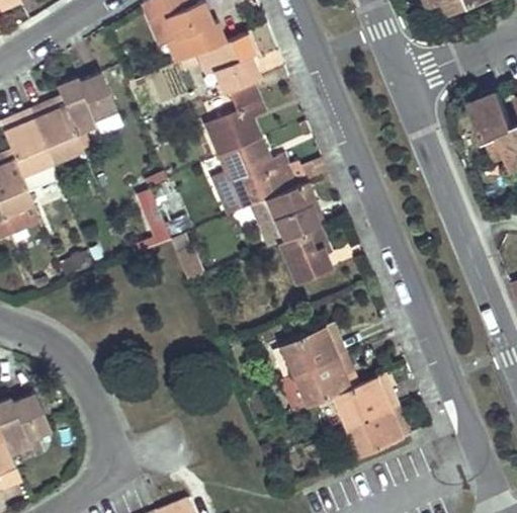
[(0,0),(0,12),(20,3),(18,0),(0,0)]
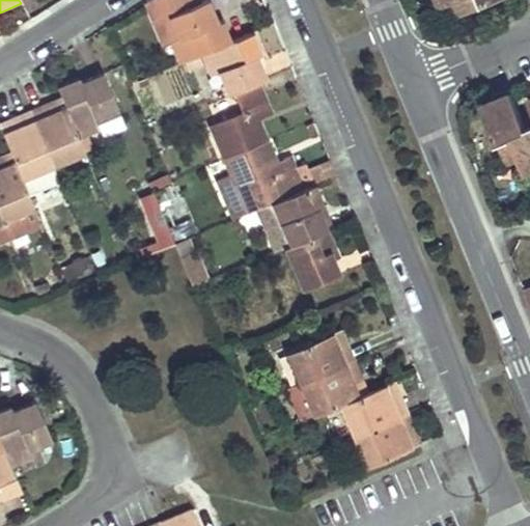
[(219,27),(208,4),(199,8),(195,0),(154,0),(146,4),(164,49),(173,46),(182,65),(201,57),(232,45),(223,24),(219,27)]
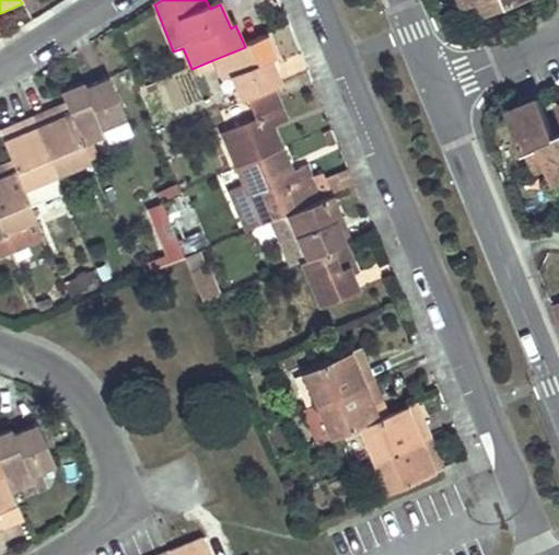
[(463,0),(468,10),(481,4),(487,19),(531,0),(463,0)]
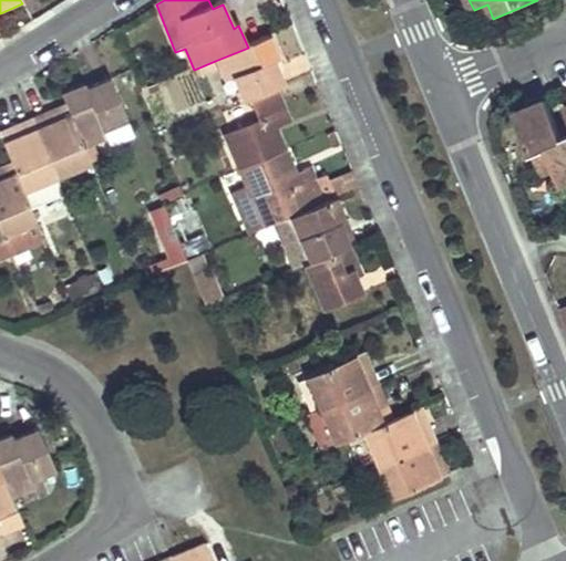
[(280,61),(271,38),(248,48),(215,61),(225,84),(233,81),(243,105),(250,102),(278,90),(285,87),(275,64),(280,61)]
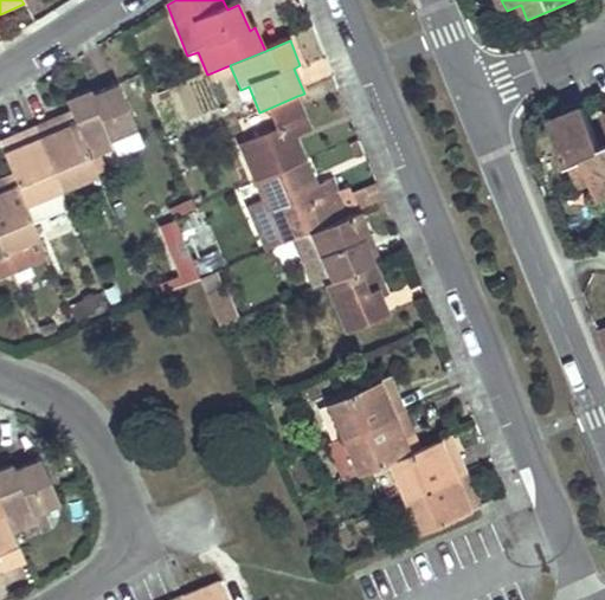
[(136,131),(118,88),(91,100),(90,94),(68,104),(71,114),(76,126),(91,162),(114,153),(111,142),(136,131)]
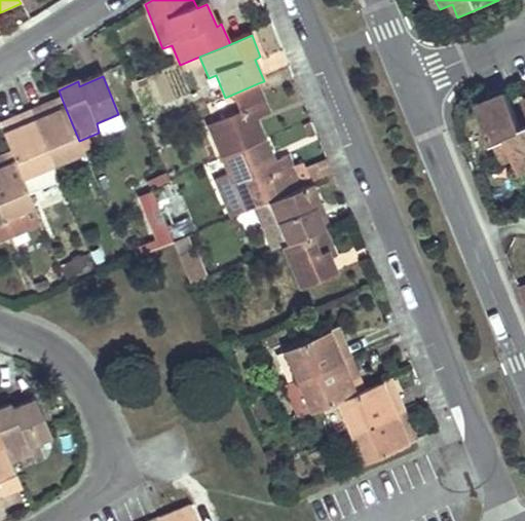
[(271,117),(258,83),(232,95),(239,114),(208,128),(222,162),(226,161),(240,154),(268,143),(259,122),(271,117)]
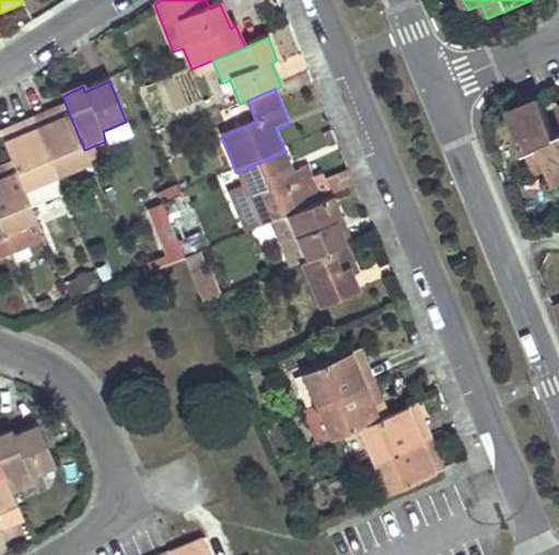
[(558,138),(557,139),(540,102),(512,115),(535,174),(548,169),(555,183),(558,181),(558,138)]
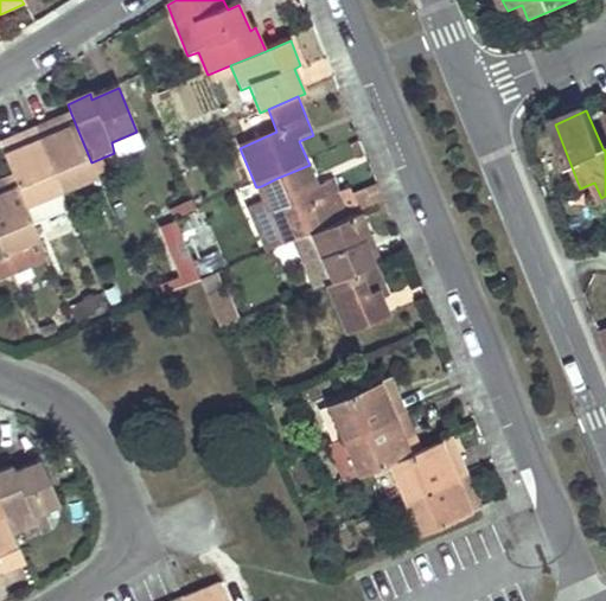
[(76,126),(71,114),(57,120),(62,130),(76,126)]
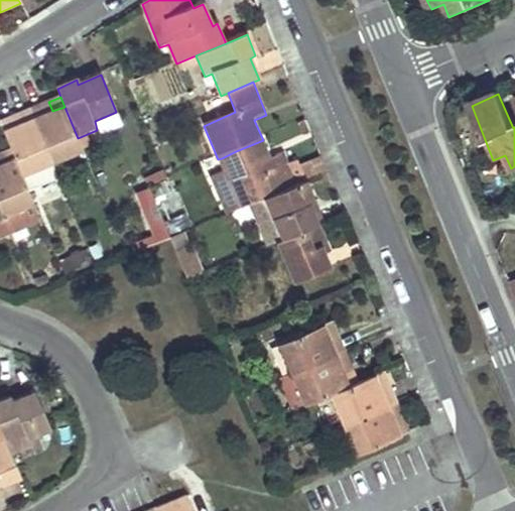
[(78,138),(65,107),(52,111),(48,102),(30,110),(53,164),(84,152),(78,138)]
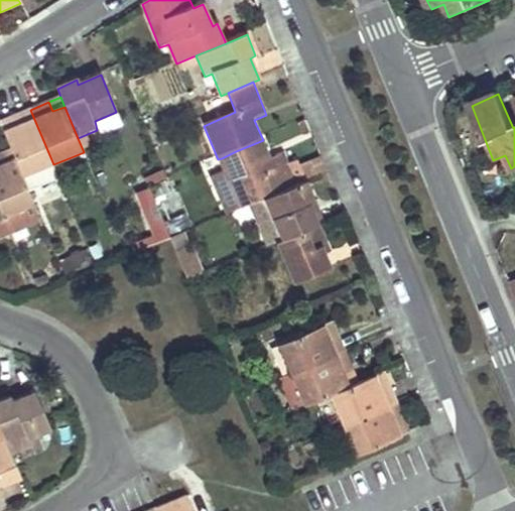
[(53,164),(30,110),(10,118),(13,128),(3,132),(11,152),(15,161),(22,178),(53,164)]
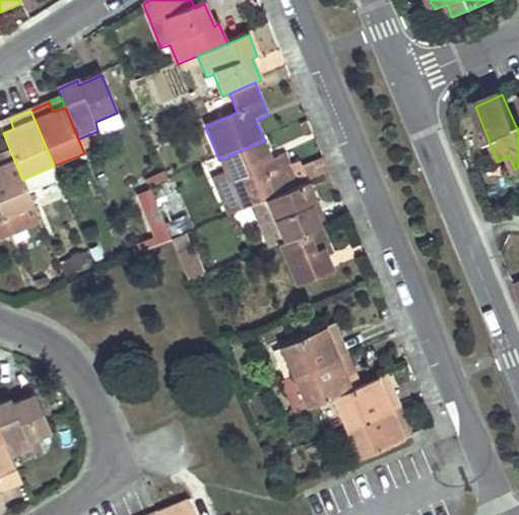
[(13,129),(10,119),(0,123),(0,125),(3,133),(13,129)]
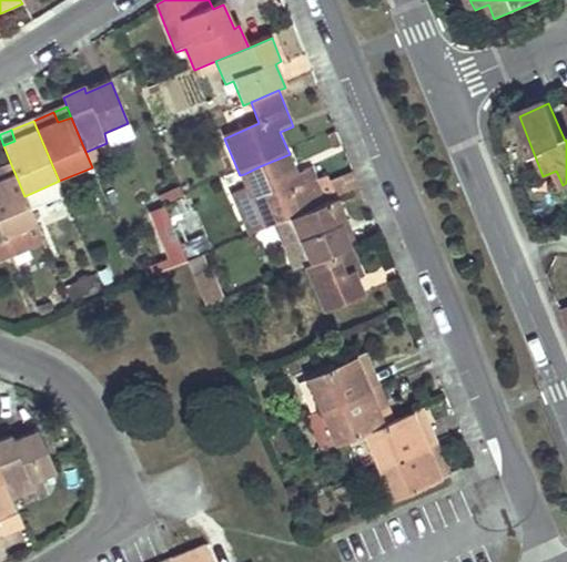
[(299,176),(290,154),(260,166),(244,174),(240,175),(246,191),(233,196),(251,236),(264,231),(275,226),(292,220),(326,204),(336,201),(327,177),(317,182),(313,171),(299,176)]
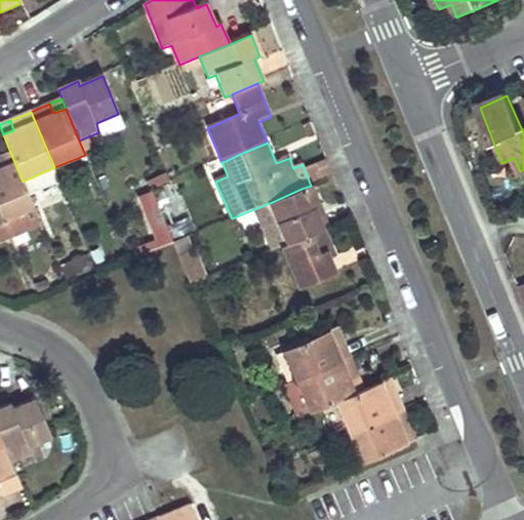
[(15,164),(11,155),(0,159),(0,162),(3,169),(15,164)]
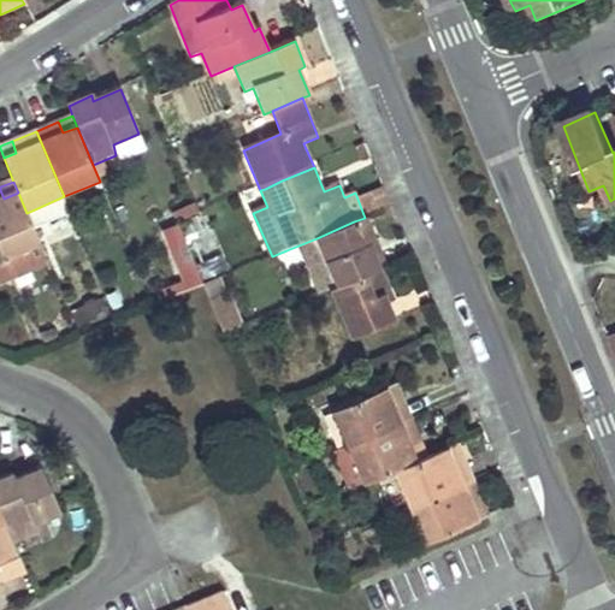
[(27,213),(18,193),(4,199),(0,190),(0,252),(4,260),(40,244),(27,213)]
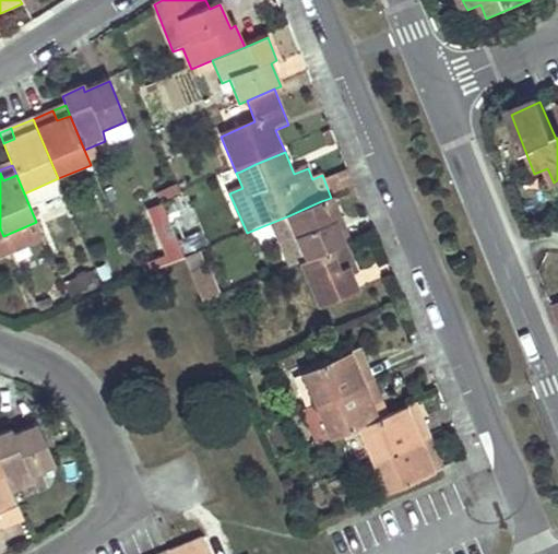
[(340,219),(331,198),(321,201),(287,216),(305,261),(344,245),(334,221),(340,219)]
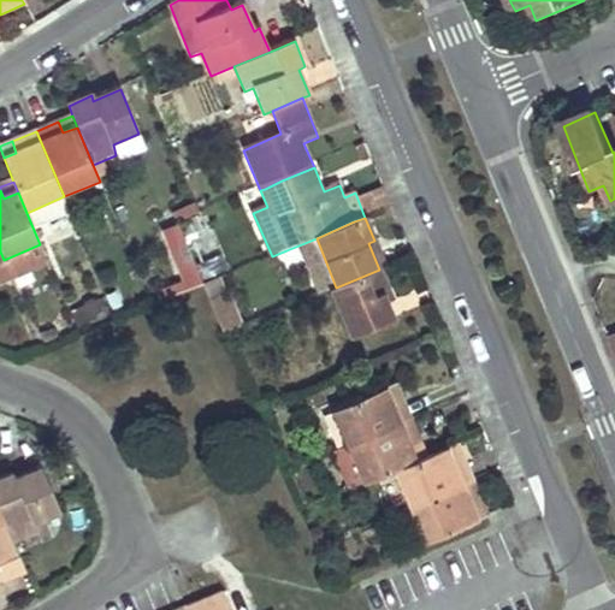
[(183,291),(202,284),(179,224),(160,231),(183,291)]
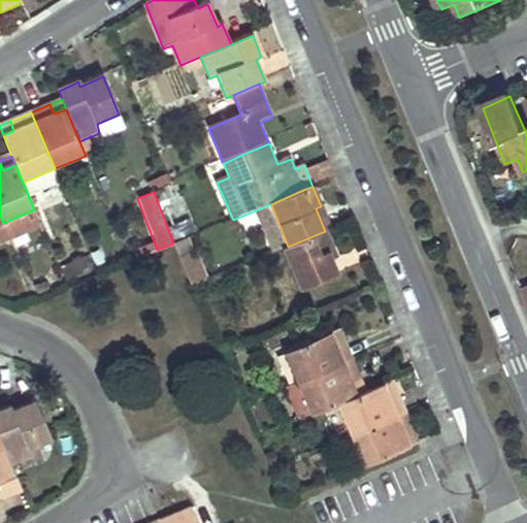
[(288,247),(271,204),(256,210),(274,253),(283,249),(288,247)]
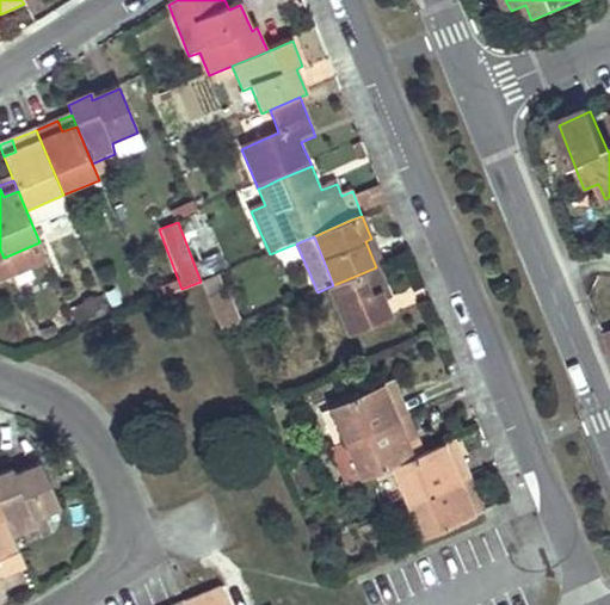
[(383,264),(371,239),(365,241),(376,267),(383,264)]
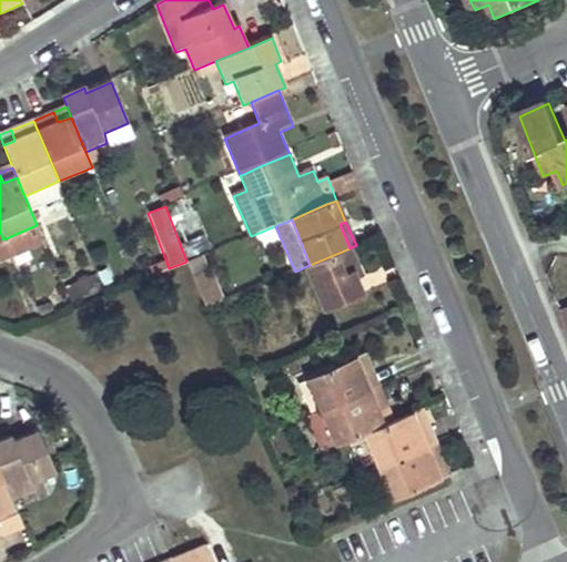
[(44,244),(37,225),(3,239),(11,258),(44,244)]
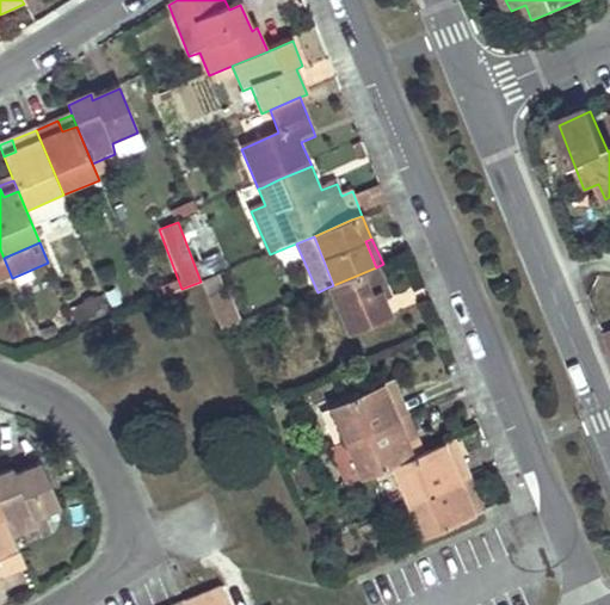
[(0,283),(12,278),(4,258),(0,259),(0,283)]
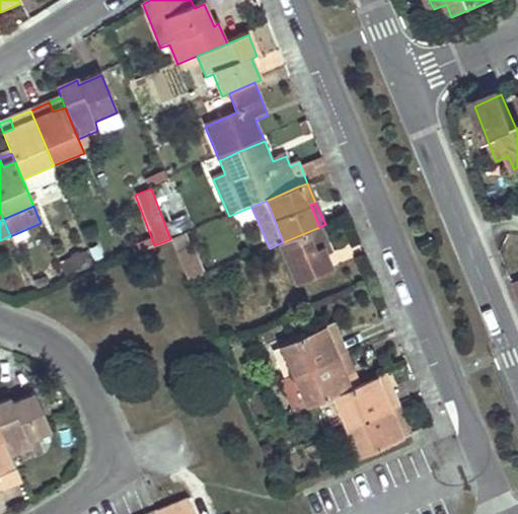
[(328,248),(319,227),(283,242),(278,244),(295,286),(333,271),(323,250),(328,248)]
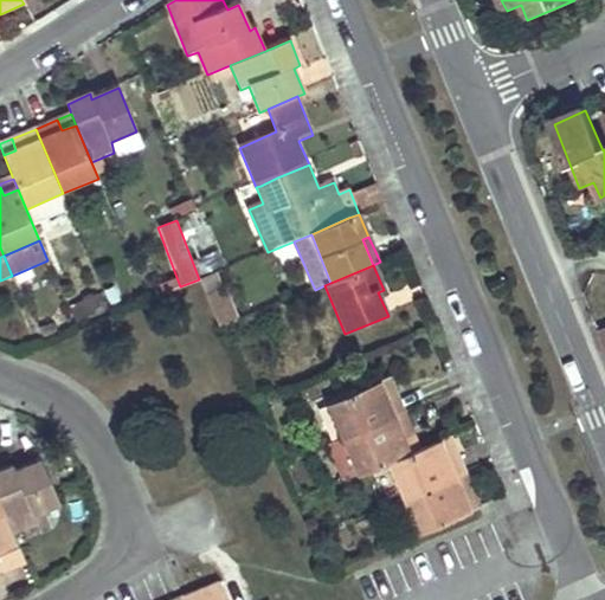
[(218,275),(199,283),(219,329),(238,321),(218,275)]
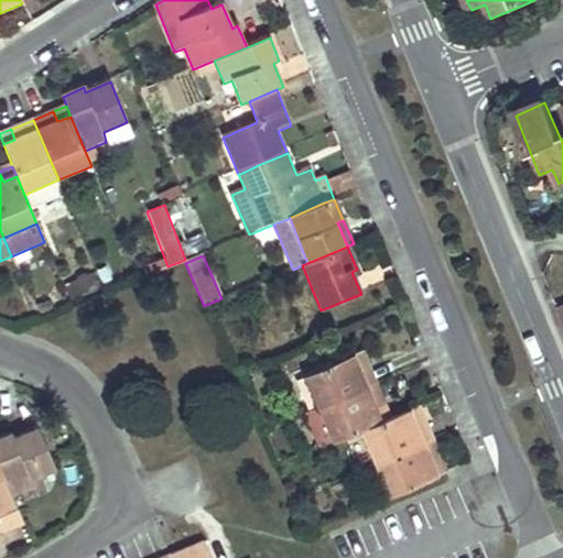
[(378,386),(364,353),(304,379),(317,412),(378,386)]
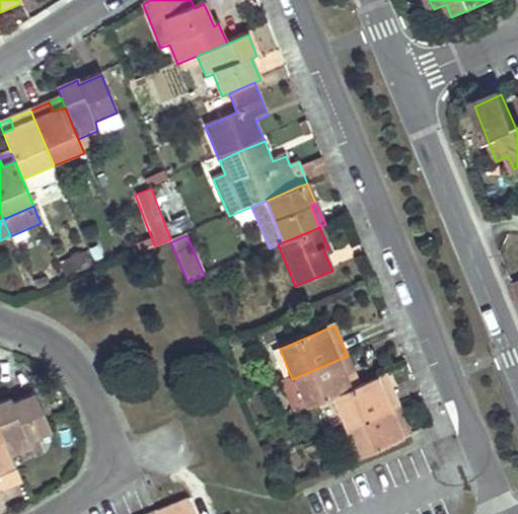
[(360,387),(348,356),(292,379),(305,410),(331,398),(360,387)]
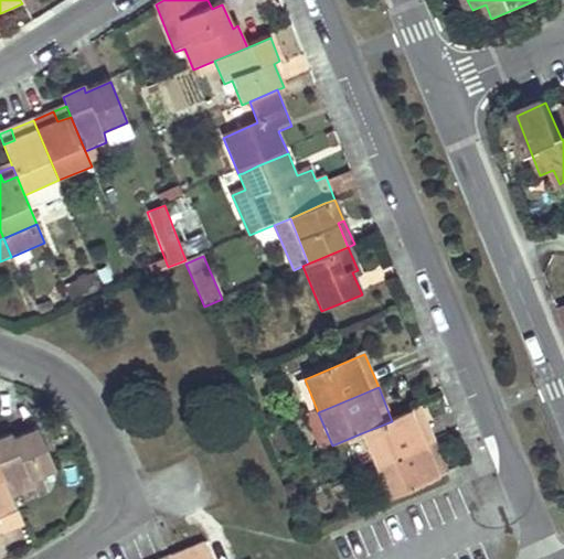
[(435,442),(421,409),(392,421),(361,433),(375,466),(435,442)]
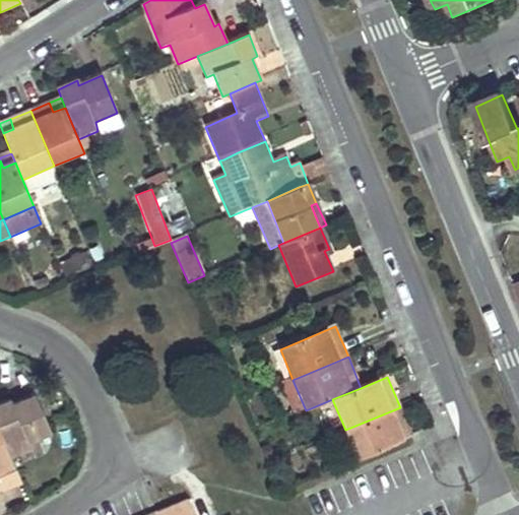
[(306,410),(293,380),(281,385),(295,415),(306,410)]
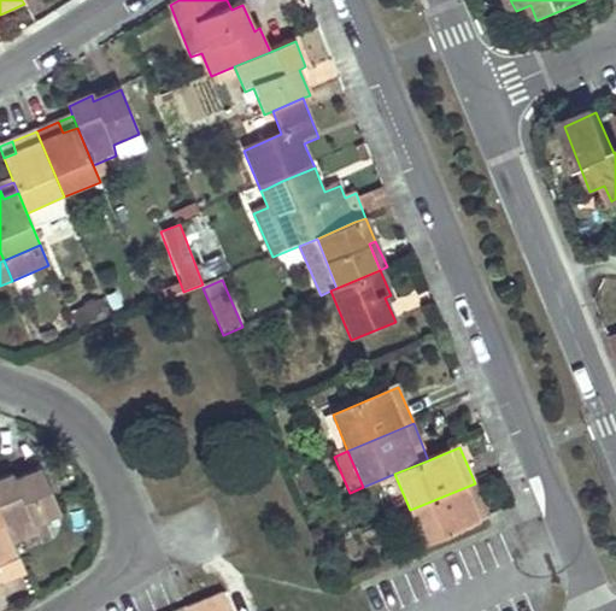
[(60,515),(41,470),(15,482),(11,476),(0,480),(0,512),(15,546),(36,538),(34,528),(60,515)]
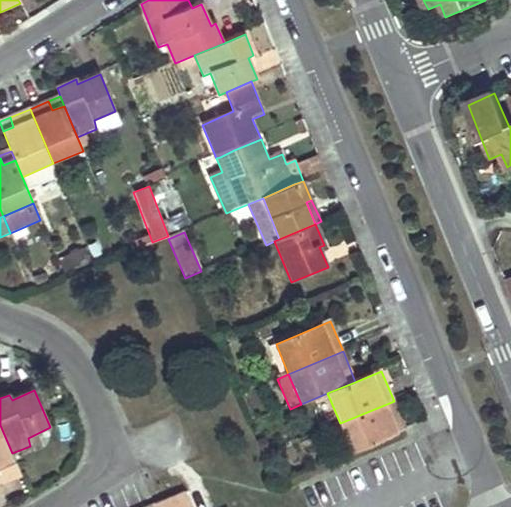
[(406,432),(394,401),(340,423),(353,454),(406,432)]
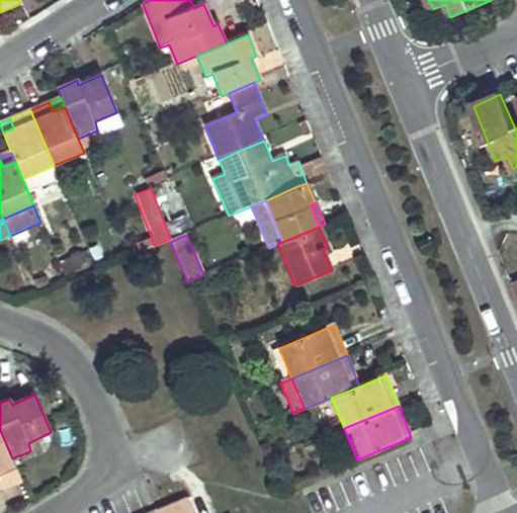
[(12,458),(0,430),(0,489),(2,493),(23,484),(12,458)]
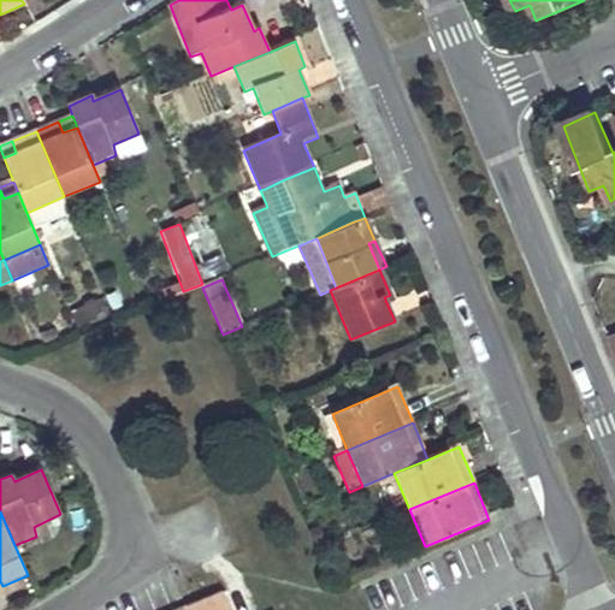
[(230,609),(224,597),(196,609),(230,609)]
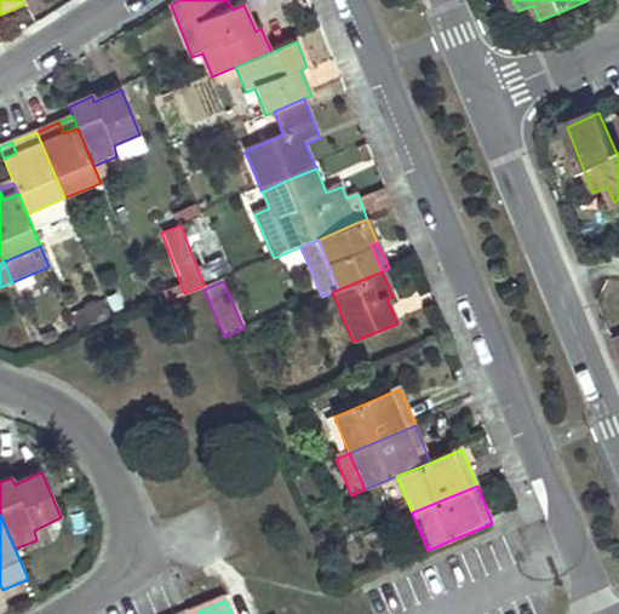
All buildings are outlined.
